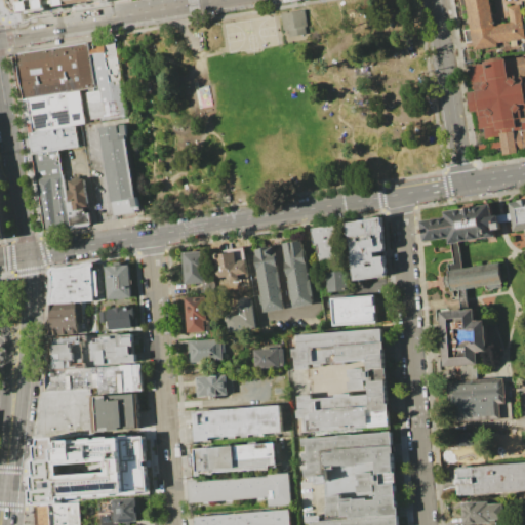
[(105,0),(15,15),(12,0),(105,0)]
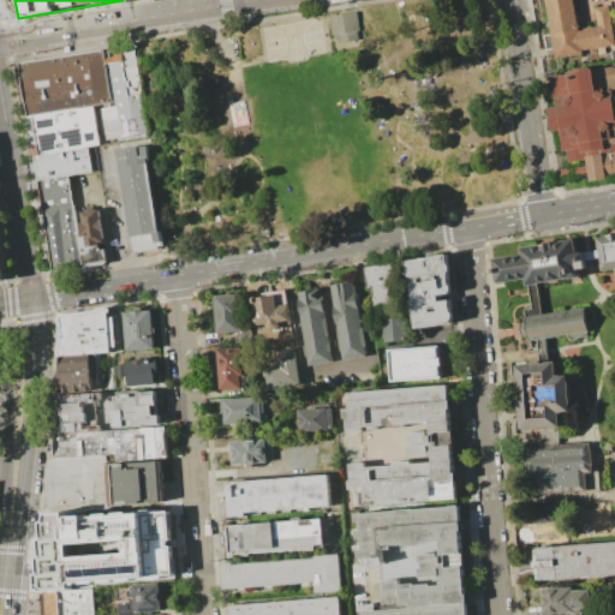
[(555,58),(553,48),(545,49),(543,35),(550,34),(544,0),(572,0),(577,29),(595,25),(591,6),(608,4),(614,43),(580,49),(581,53),(555,58)]
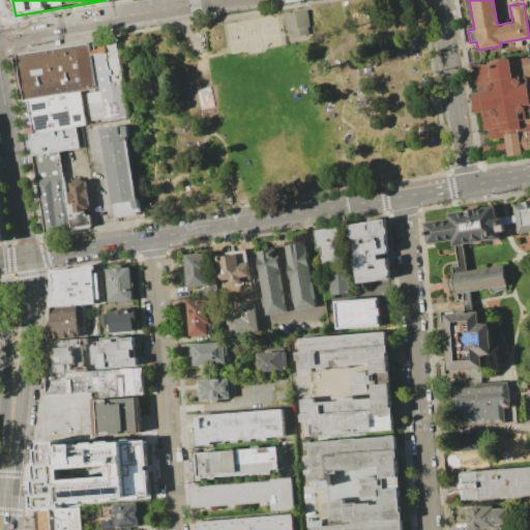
[(284,13),(307,9),(313,38),(289,42),(284,13)]
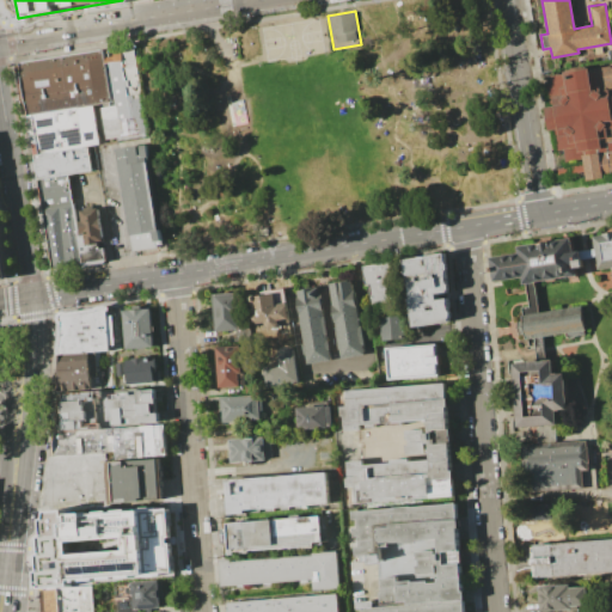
[(110,47),(133,43),(148,132),(105,139),(99,106),(114,104),(106,62),(104,62),(103,57),(112,55),(110,47)]
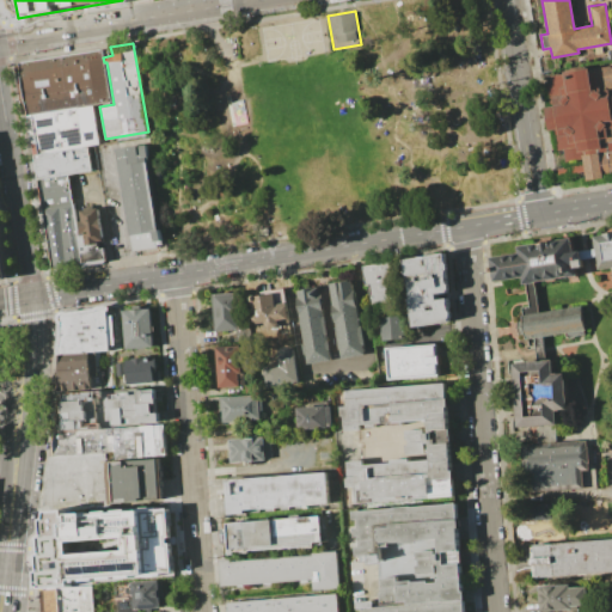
[(18,62),(102,49),(103,57),(104,62),(110,102),(92,104),(26,115),(18,62)]
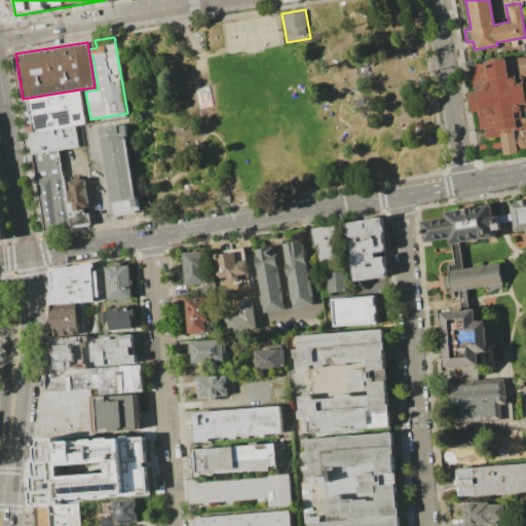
[(525,55),(473,65),(474,70),(470,71),(473,91),(468,91),(472,112),(476,112),(480,139),(499,136),(502,154),(525,150),(525,55)]
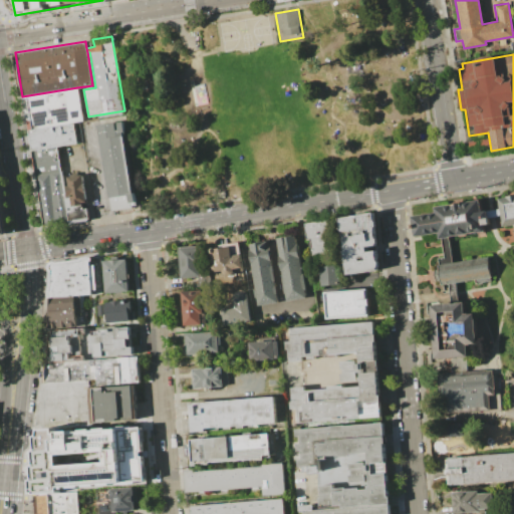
[(82,120),(72,122),(27,130),(22,96),(77,87),(82,120)]
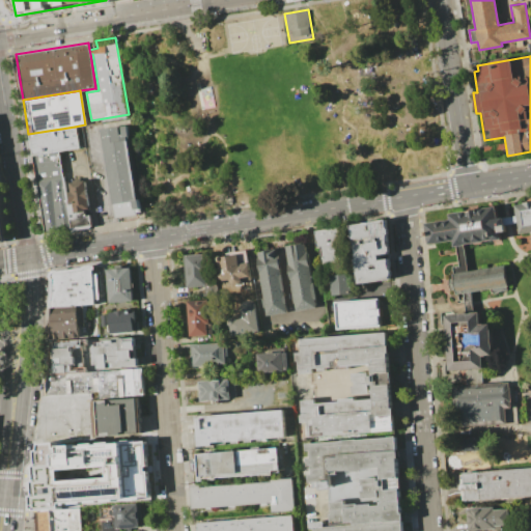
[(101,130),(128,126),(143,212),(116,217),(101,130)]
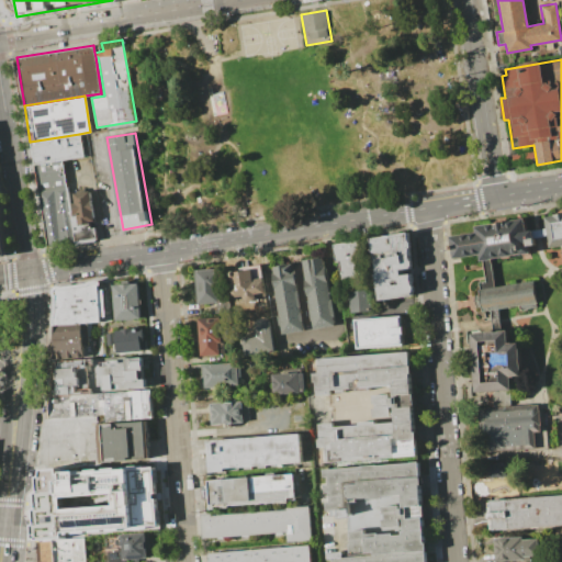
[(83,157),(62,160),(34,165),(30,142),(79,134),(83,157)]
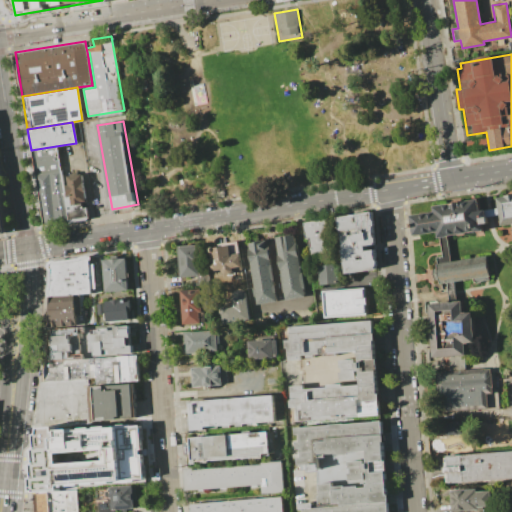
[(60,170),(34,174),(31,150),(56,146),(60,170)]
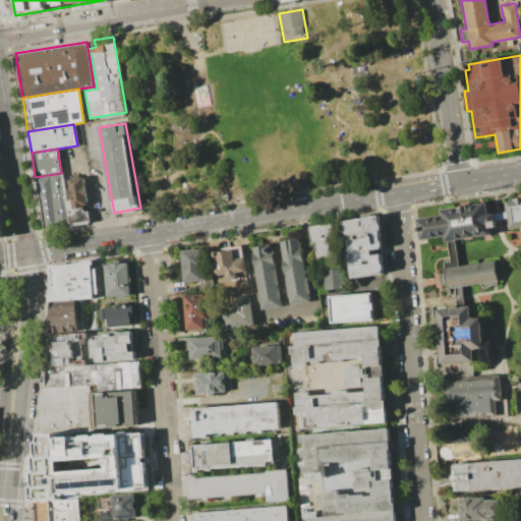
[(69,225),(44,230),(35,177),(61,173),(66,200),(69,225)]
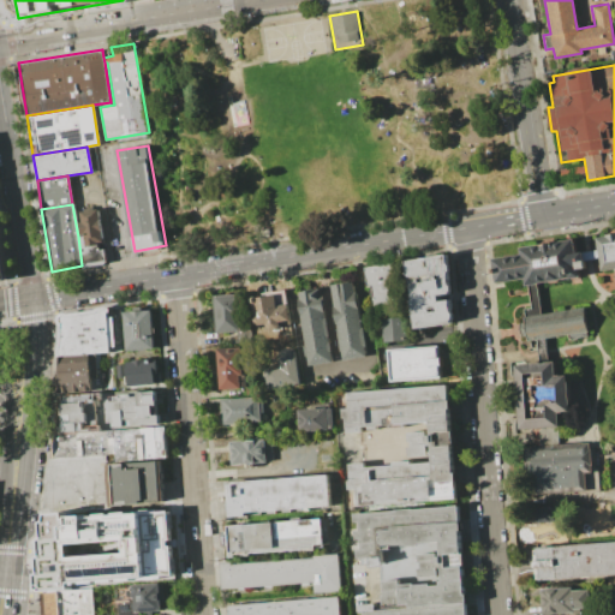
[(97,209),(103,243),(106,262),(82,266),(78,237),(82,237),(78,212),(97,209)]
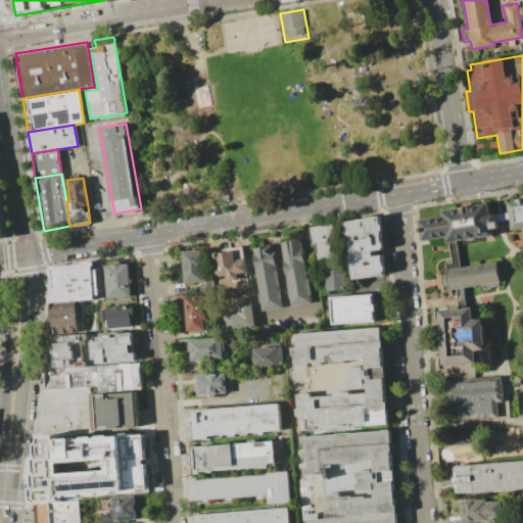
[(508,201),(522,198),(522,229),(512,231),(508,201)]
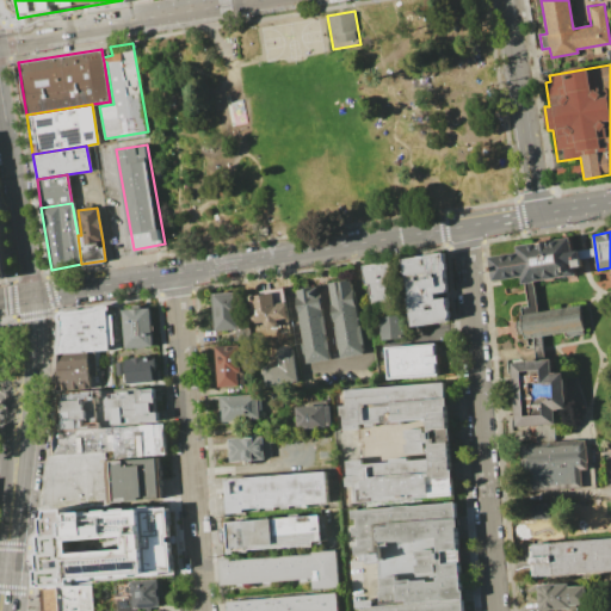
[(569,236),(576,275),(523,284),(522,276),(493,282),(489,257),(517,252),(517,246),(569,236)]
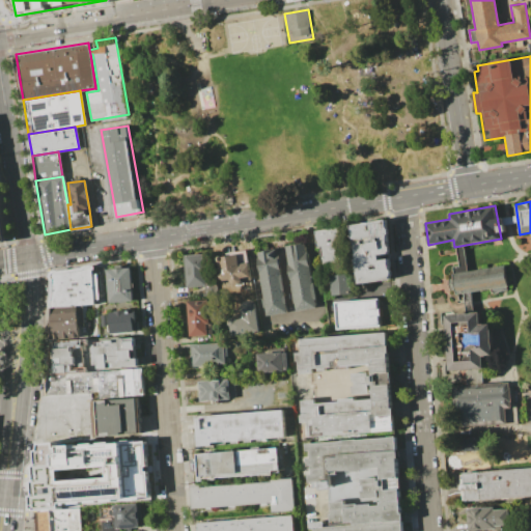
[(350,225),(386,220),(390,279),(359,283),(350,225)]
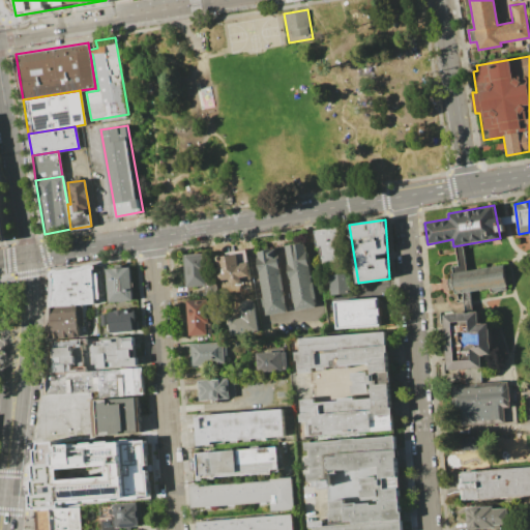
[(315,230),(339,227),(344,261),(323,264),(321,246),(317,246),(315,230)]
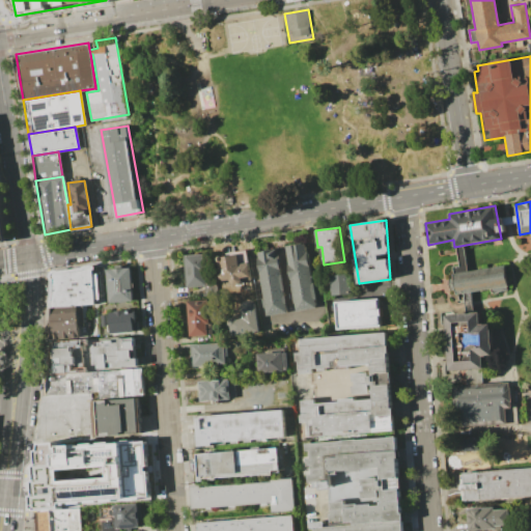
[(318,308),(294,311),(291,295),(284,246),(308,243),(318,308)]
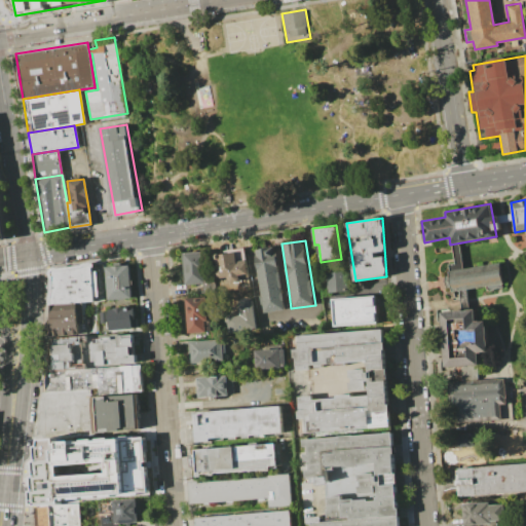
[(286,310),(264,313),(255,250),(277,247),(286,310)]
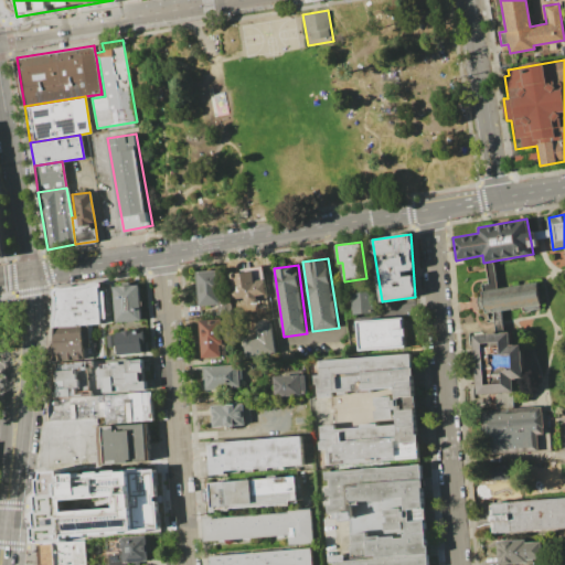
[(235,301),(231,270),(262,266),(266,297),(235,301)]
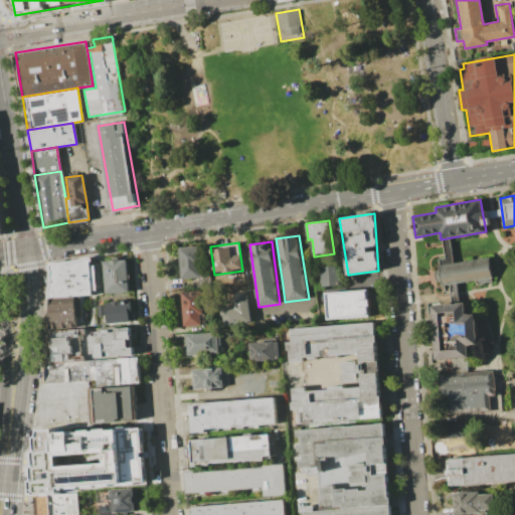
[(201,245),(203,277),(182,279),(180,246),(201,245)]
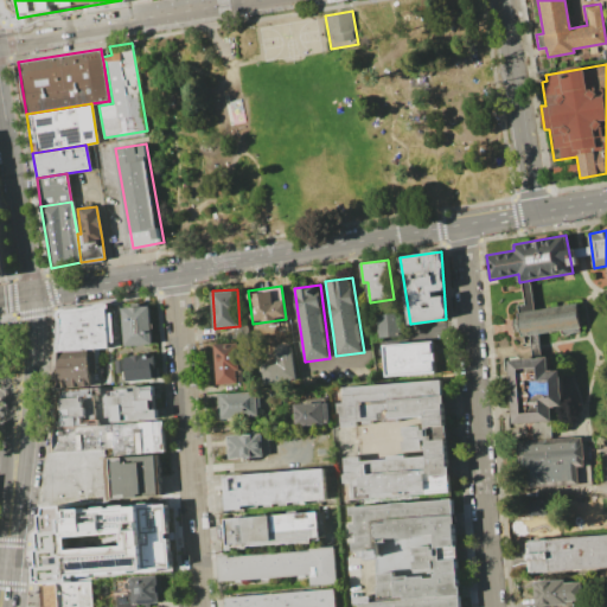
[(57,352),(57,308),(108,302),(109,313),(115,312),(119,346),(88,350),(57,352)]
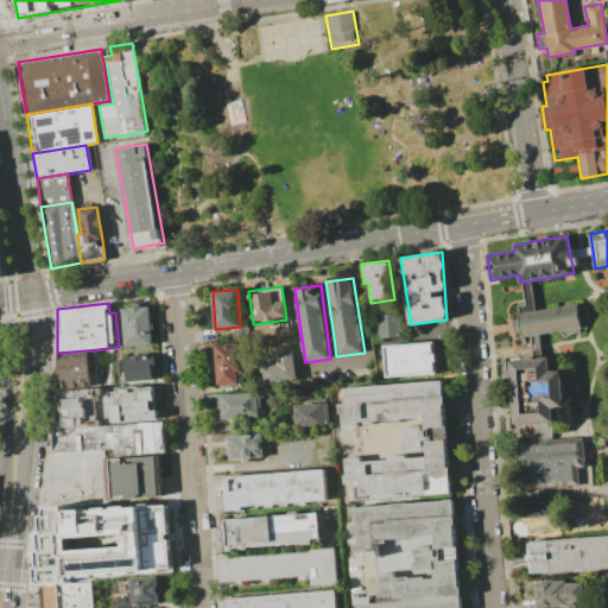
[(577,304),(581,327),(521,336),(521,331),(515,333),(513,320),(519,318),(518,314),(577,304)]
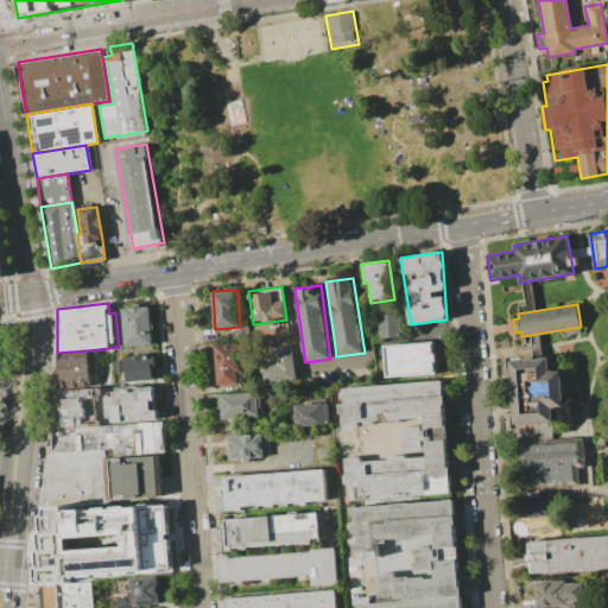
[(121,308),(149,305),(152,343),(125,346),(121,308)]
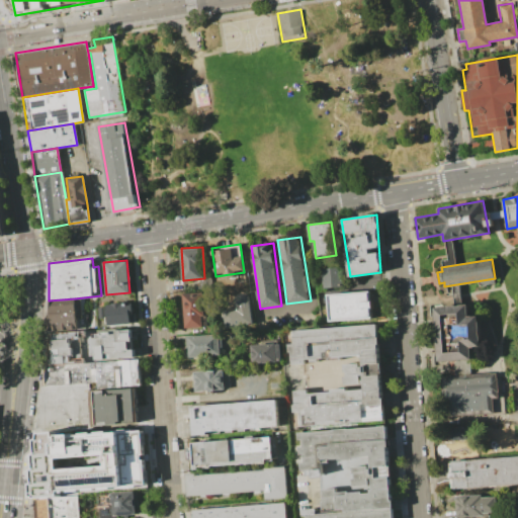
[(323,288),(321,268),(338,266),(339,286),(323,288)]
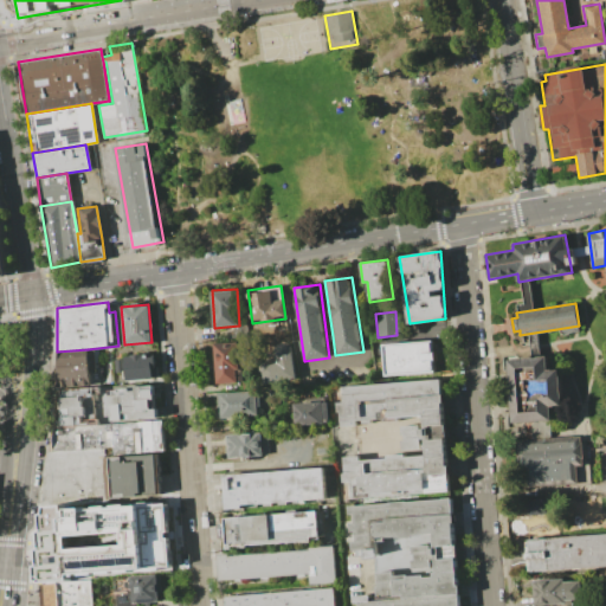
[(262,363),(265,388),(298,384),(291,340),(274,343),(276,361),(262,363)]
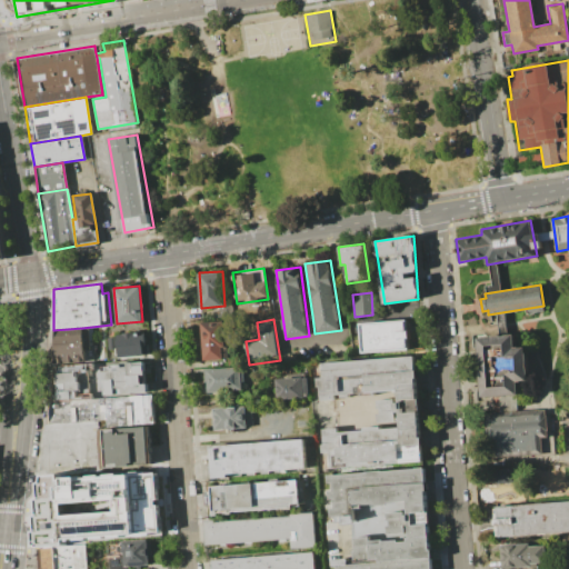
[(361,323),(410,320),(412,349),(362,353),(361,323)]
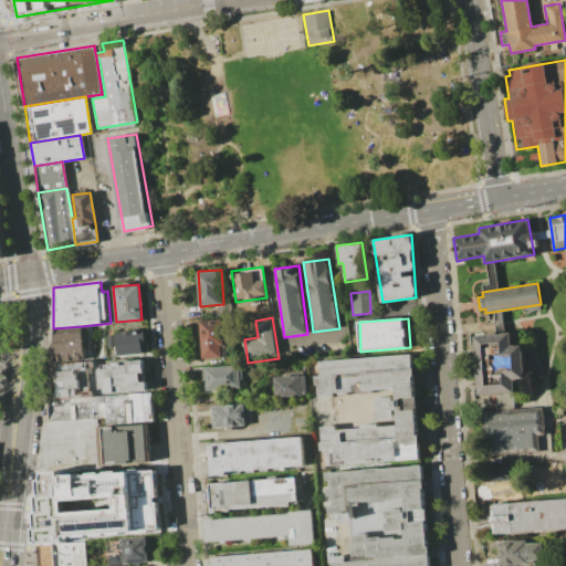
[(200,321),(221,320),(223,357),(202,358),(200,321)]
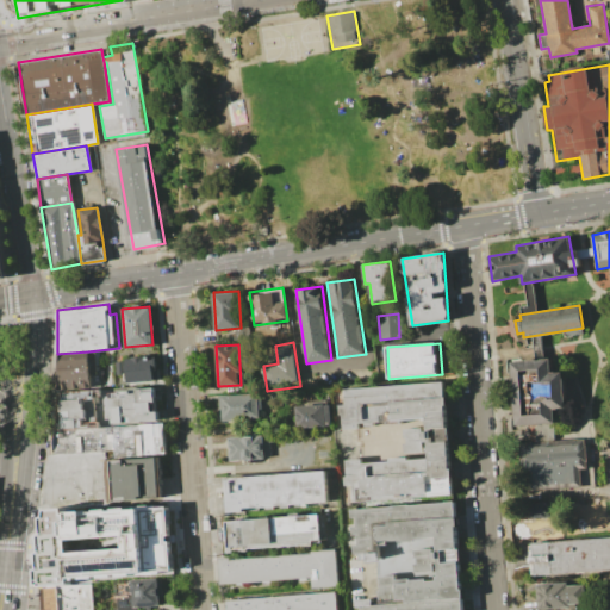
[(88,352),(92,387),(60,390),(57,354),(88,352)]
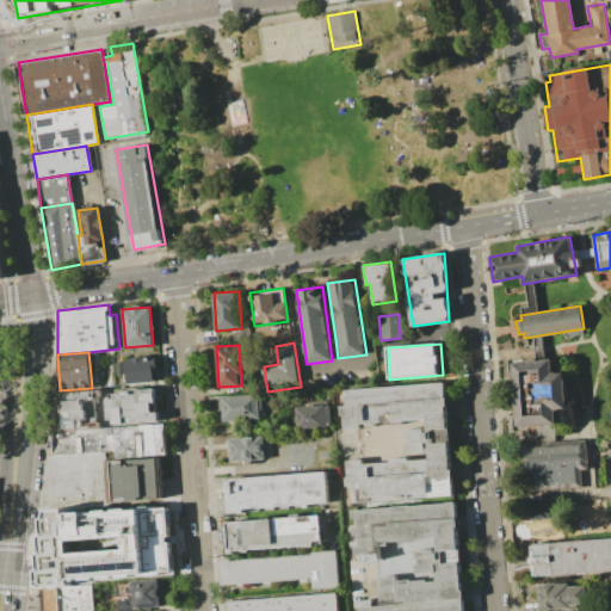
[(125,358),(155,356),(158,381),(128,383),(125,358)]
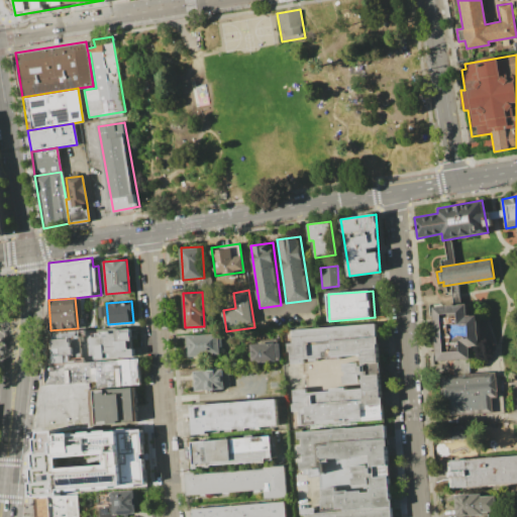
[(444,415),(442,377),(453,376),(452,360),(436,362),(433,306),(467,304),(468,315),(478,315),(479,345),(470,346),(472,373),(496,372),(498,397),(502,397),(503,412),(444,415)]
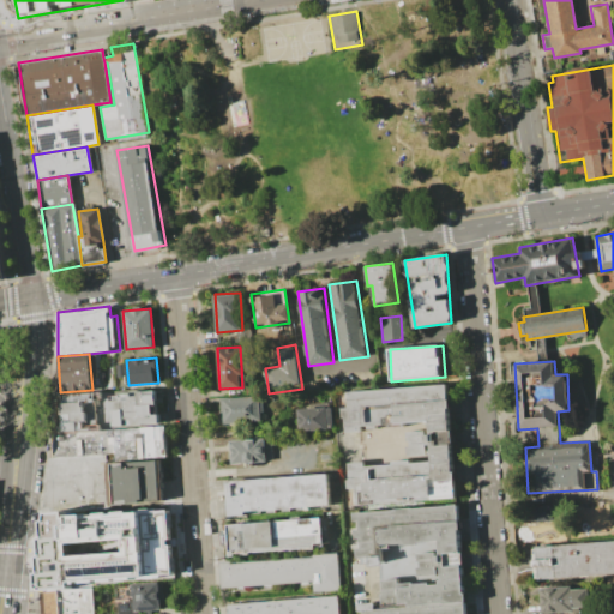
[(348,464),(408,461),(407,432),(429,431),(429,421),(362,426),(362,431),(343,432),(342,408),(349,407),(349,391),(447,386),(455,500),(357,506),(356,491),(349,492),(348,464)]
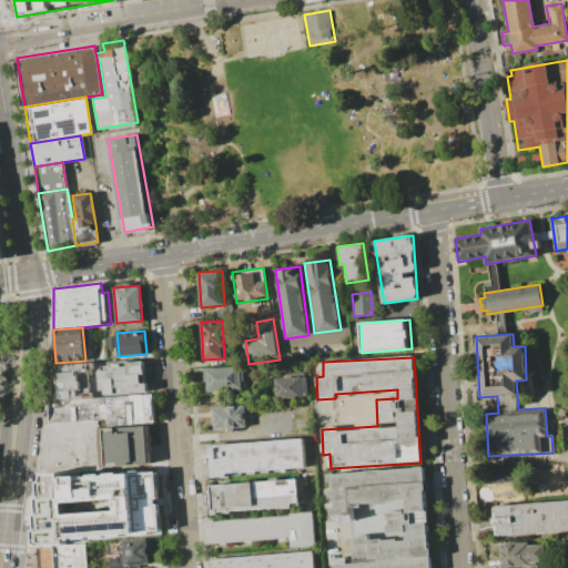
[(144,359),(146,394),(105,396),(102,396),(100,363),(144,359)]
